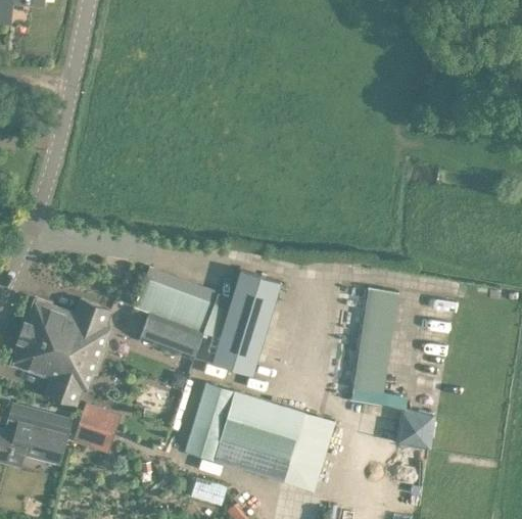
[(0,0),(0,22),(10,25),(12,3),(44,7),(44,0),(0,0)]
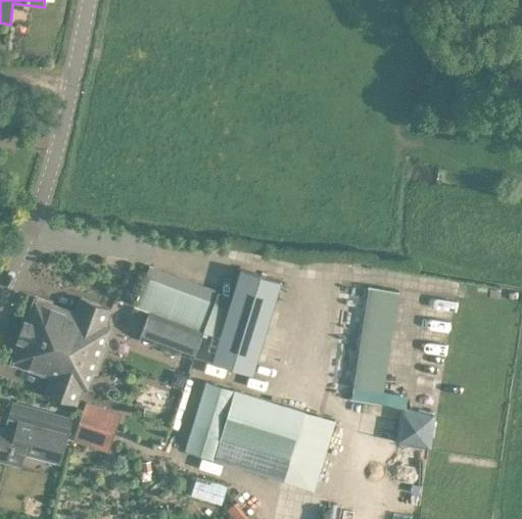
[(252,375),(280,282),(240,270),(211,363),(252,375)]
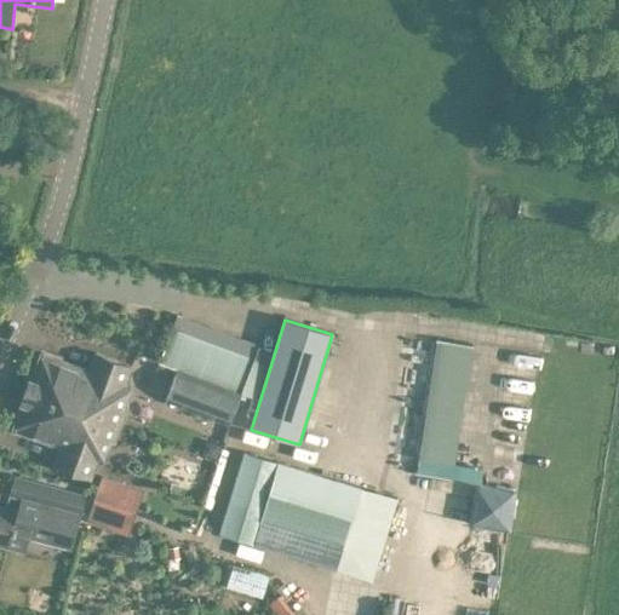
[(177,372),(177,371),(241,395),(253,361),(172,331),(159,365),(177,372)]
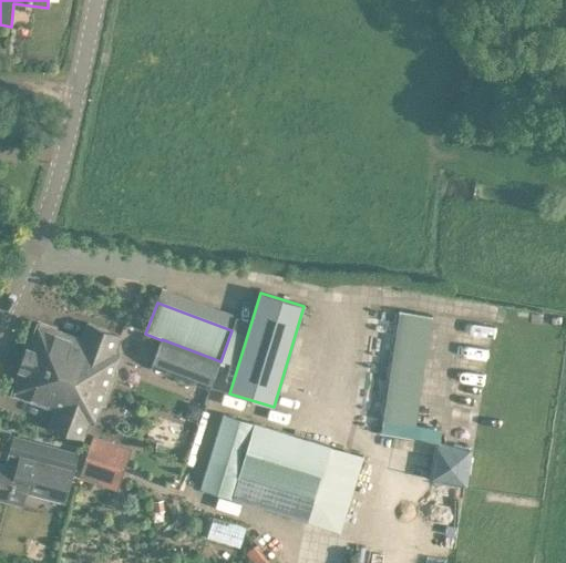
[(395,309),(382,419),(419,423),(432,314),(395,309)]
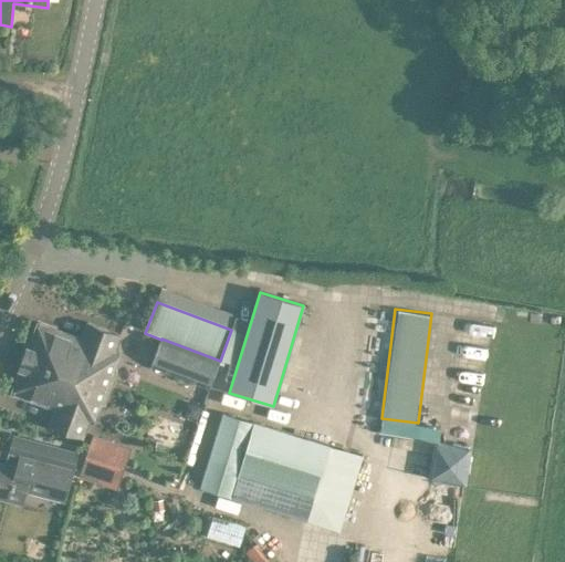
[(29,349),(27,347),(22,358),(105,389),(110,391),(115,375),(112,374),(118,355),(114,353),(121,336),(87,324),(82,341),(38,324),(29,349)]
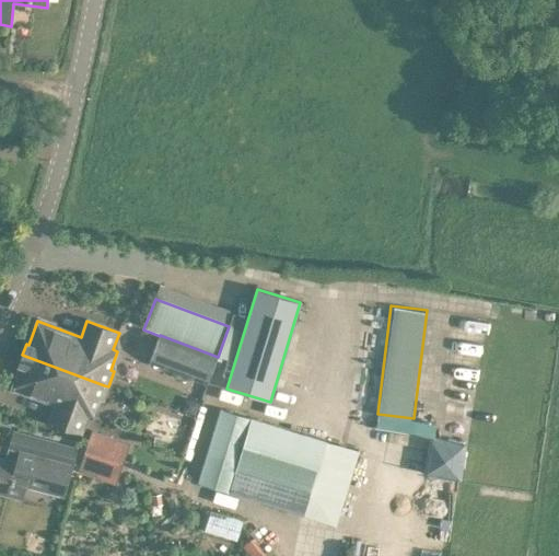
[(160,335),(160,336),(149,363),(207,385),(218,357),(160,335)]
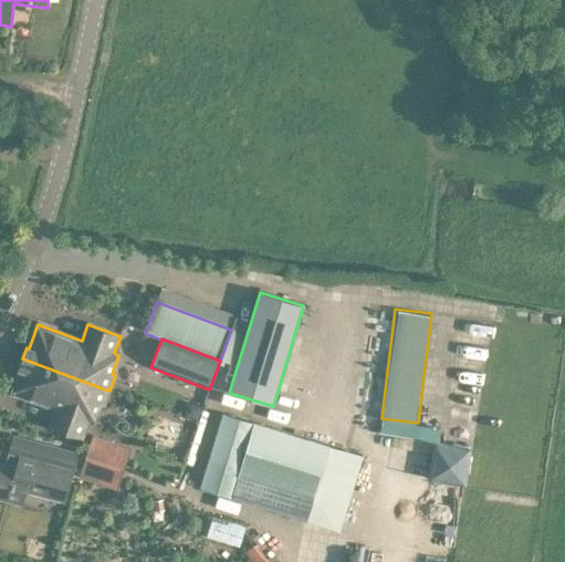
[(110,391),(105,389),(22,358),(18,371),(20,371),(12,395),(55,410),(50,427),(82,439),(89,423),(93,425),(100,405),(104,406),(110,391)]
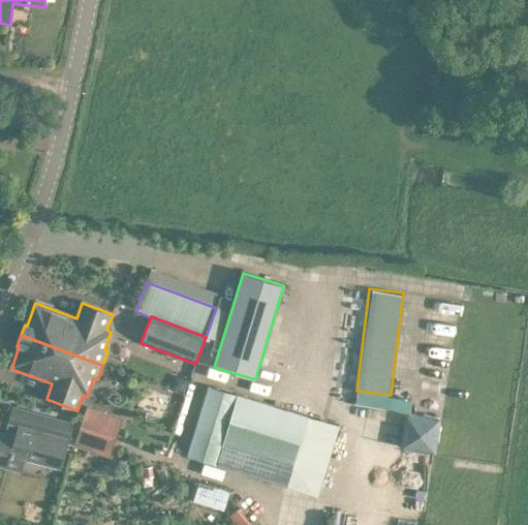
[(176,377),(172,390),(184,394),(188,381),(176,377)]
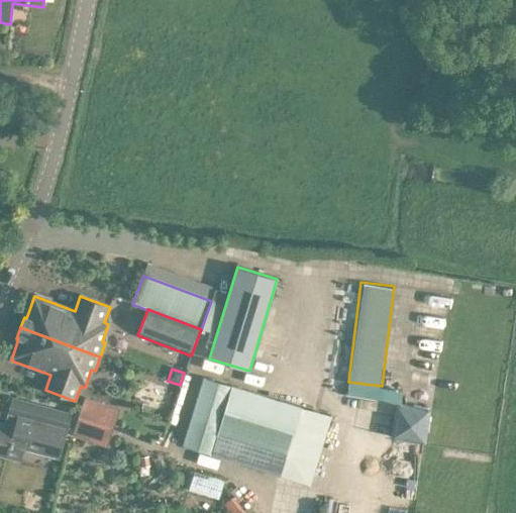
[(204,379),(183,446),(207,454),(228,386),(204,379)]
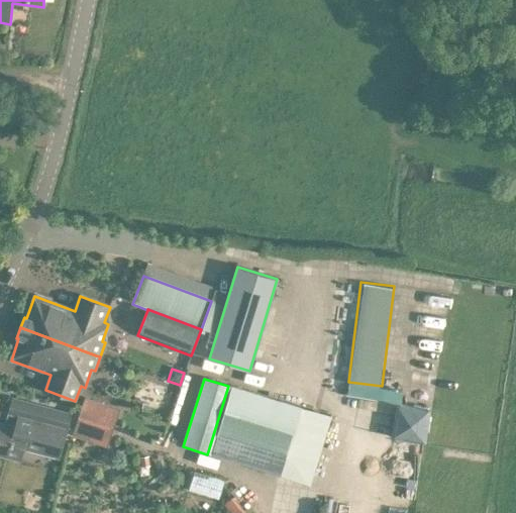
[(301,409),(231,387),(210,455),(280,477),(301,409)]
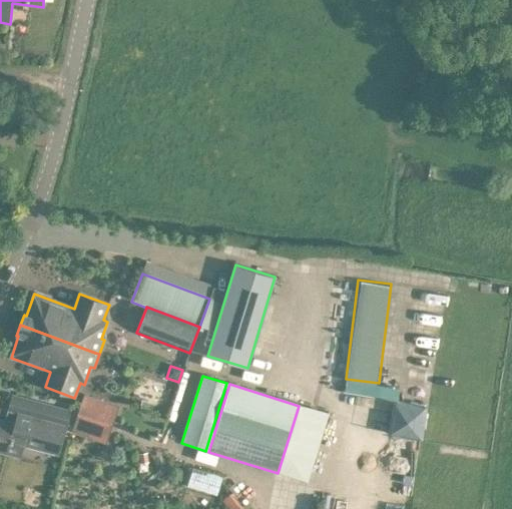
[(0,421),(0,453),(19,458),(22,447),(58,456),(69,412),(12,396),(8,412),(17,414),(14,425),(0,421)]
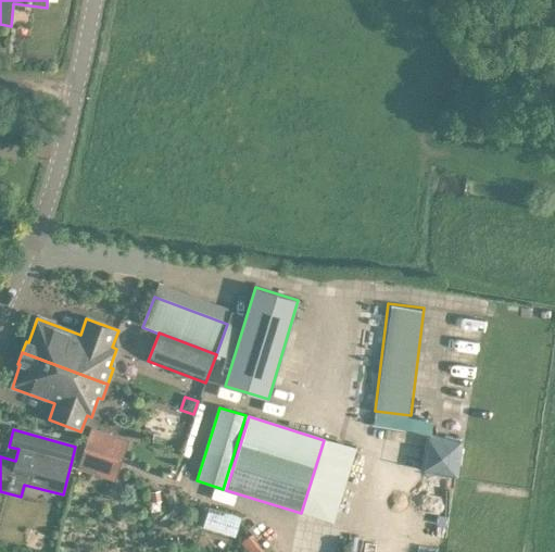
[(124,444),(89,434),(77,469),(112,481),(124,444)]
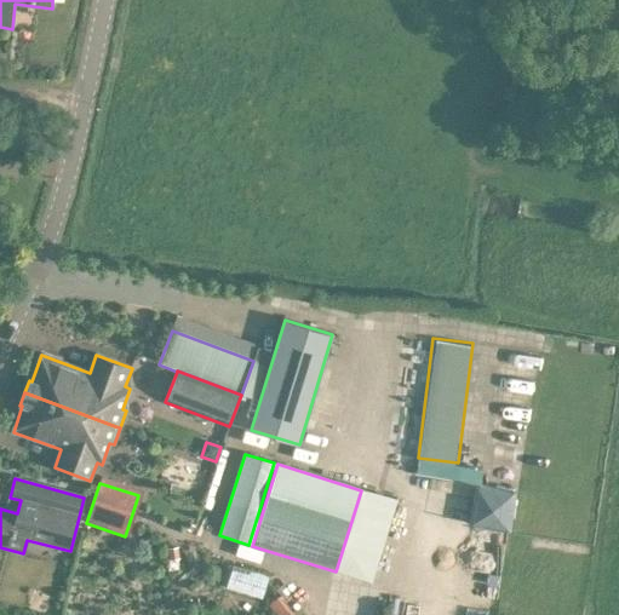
[(514,488),(480,483),(473,526),(506,530),(514,488)]
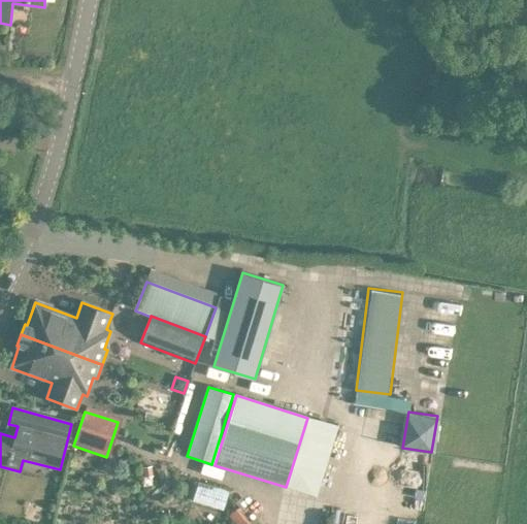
[(152,469),(142,470),(143,479),(153,478),(152,469)]
